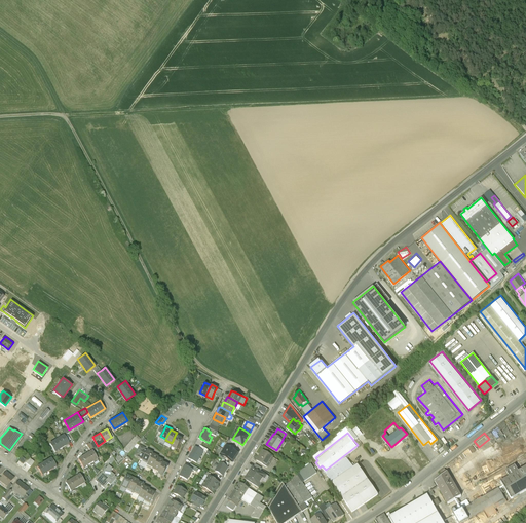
[(69,442),(64,434),(57,438),(62,446),(69,442)]
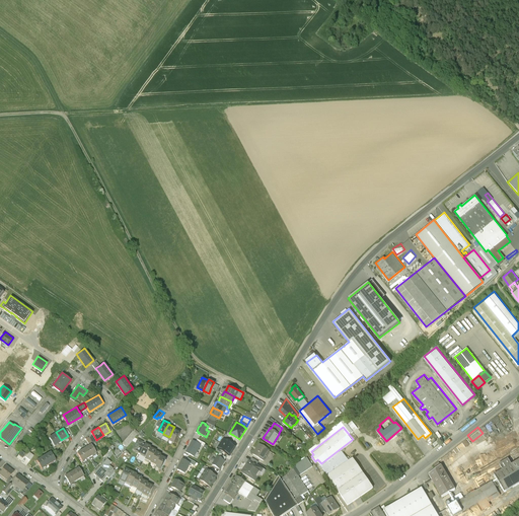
[(139,431),(134,428),(122,441),(126,445),(139,431)]
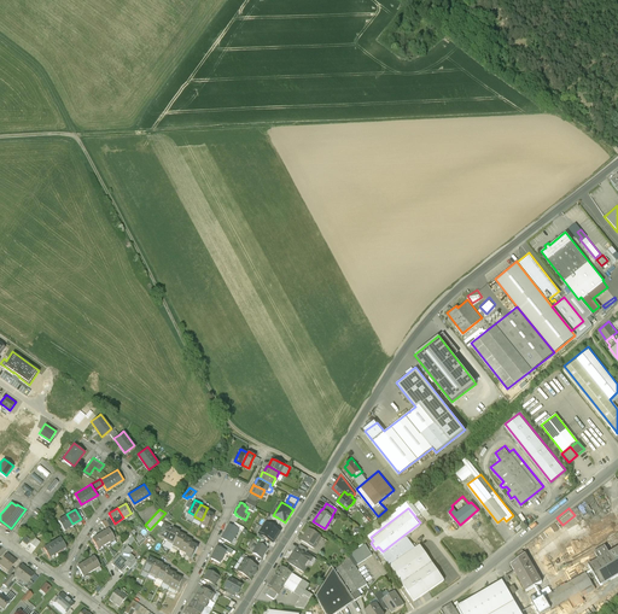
[(202,520),(202,521),(208,524),(214,513),(207,509),(202,520)]
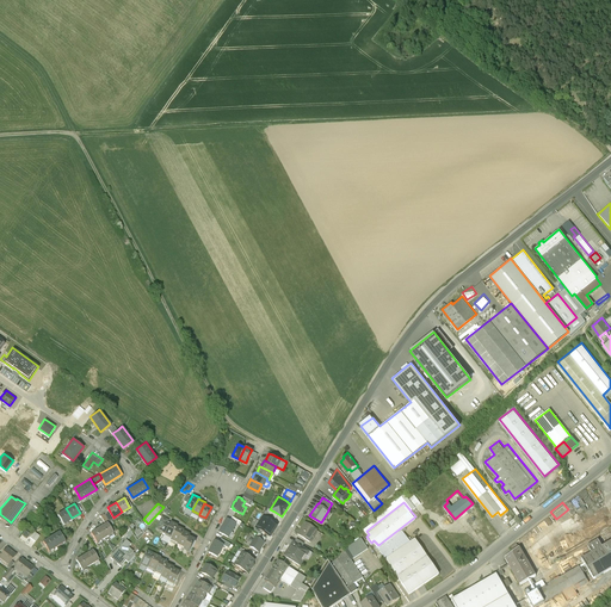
[(66,508),(57,514),(63,522),(72,518),(66,508)]
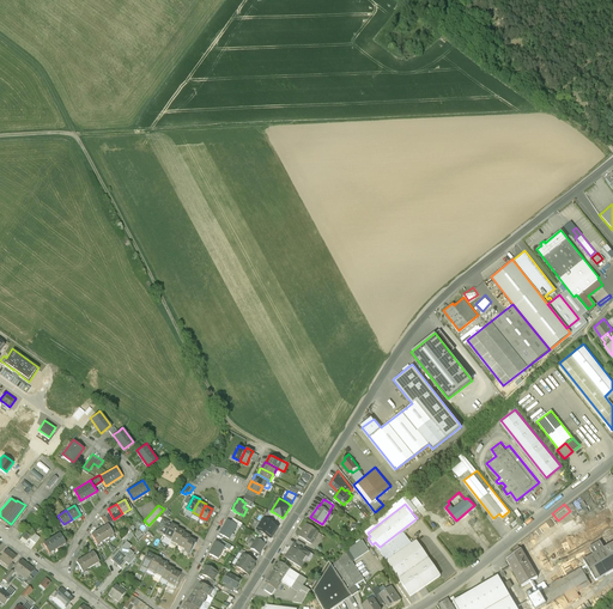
[(272,519),(265,516),(261,521),(274,530),(279,524),(272,519)]
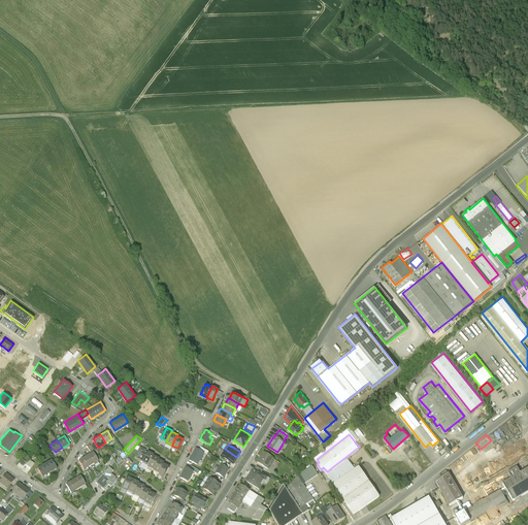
[(196,447),(190,459),(197,463),(204,451),(199,448),(196,447)]
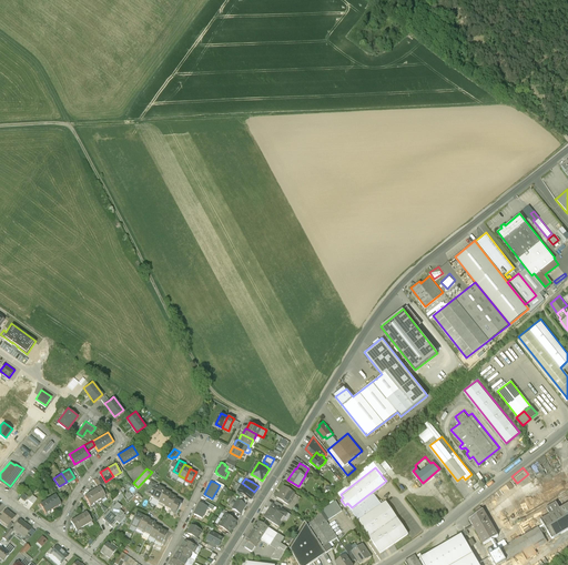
[(254,492),(242,483),(239,488),(244,493),(251,497),(254,492)]
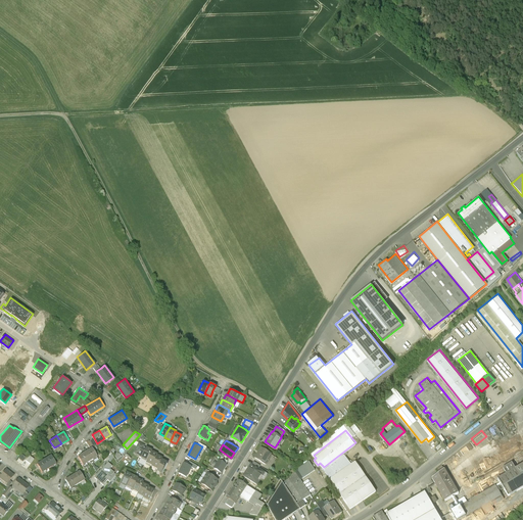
[(96,455),(92,446),(85,451),(89,459),(96,455)]
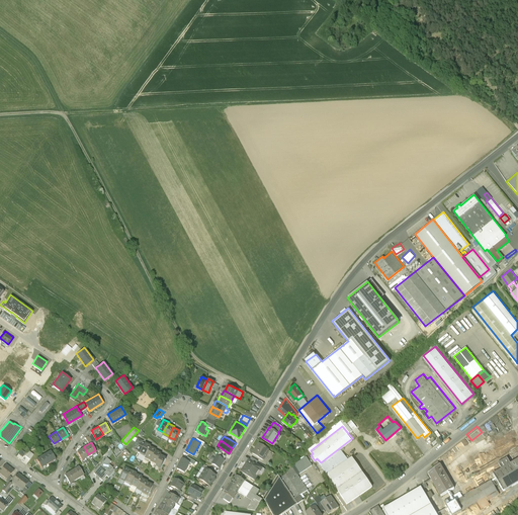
[(150,445),(144,442),(139,451),(145,454),(150,445)]
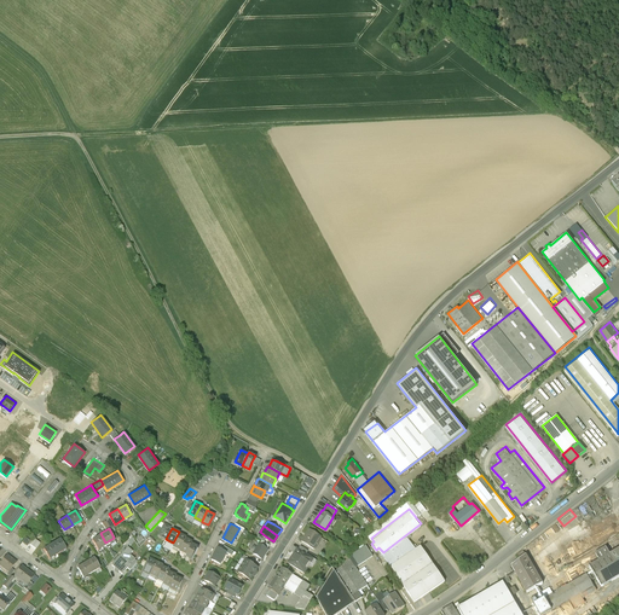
[(320,535),(310,528),(302,539),(313,546),(320,535)]
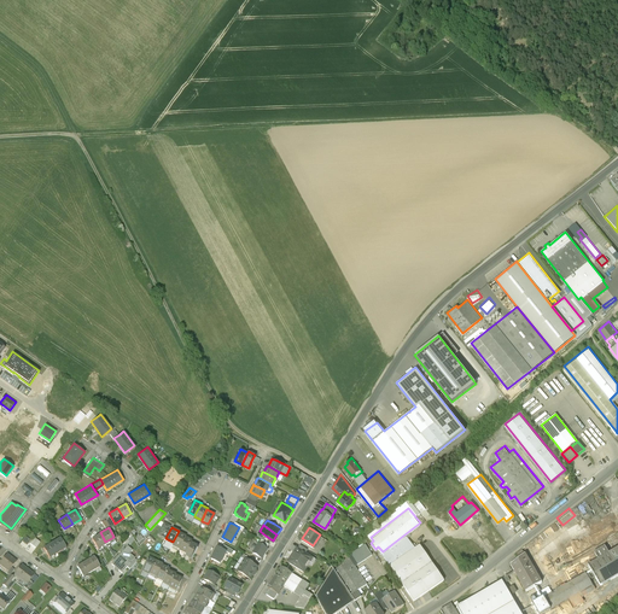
[(185,534),(179,531),(173,542),(173,543),(179,547),(185,536),(185,534)]
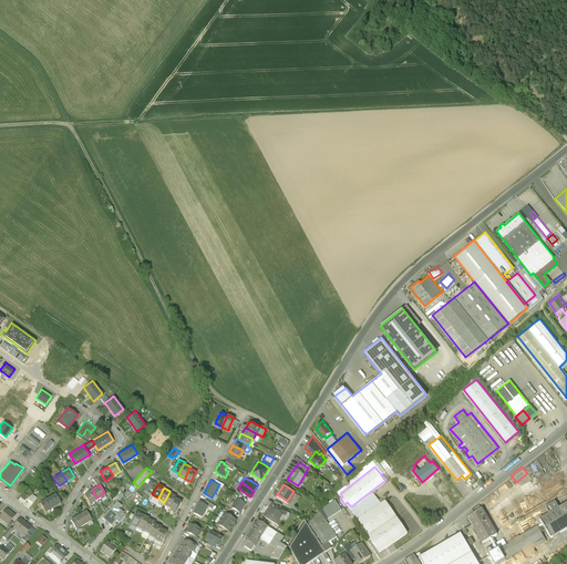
[(92,489),(84,494),(89,502),(96,498),(92,489)]
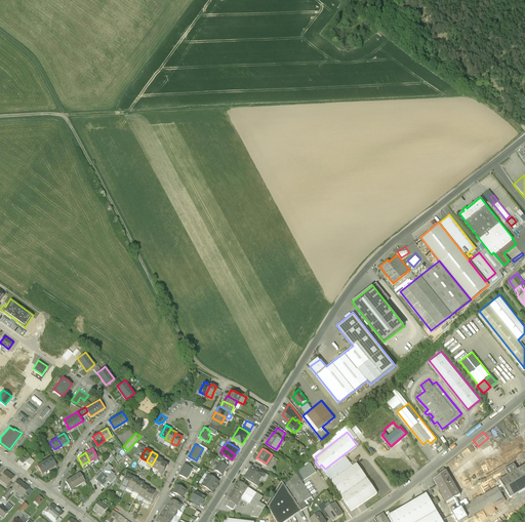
[(56,463),(52,455),(45,459),(49,468),(56,463)]
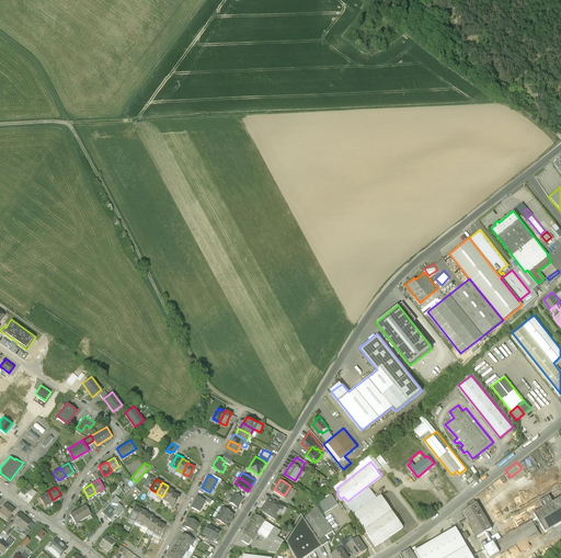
[(174,490),(168,487),(162,497),(169,500),(173,492),(174,490)]
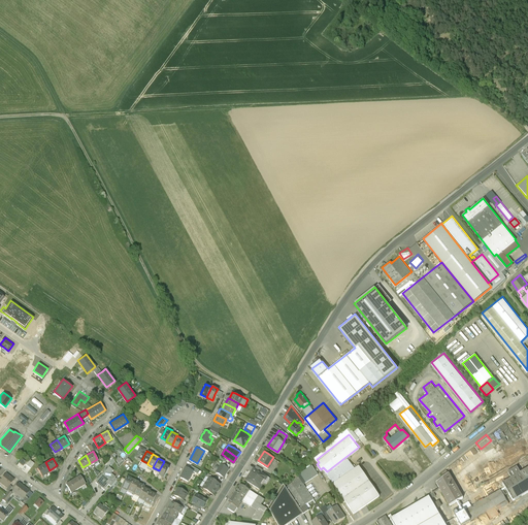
[(45,462),(38,466),(42,474),(50,470),(45,462)]
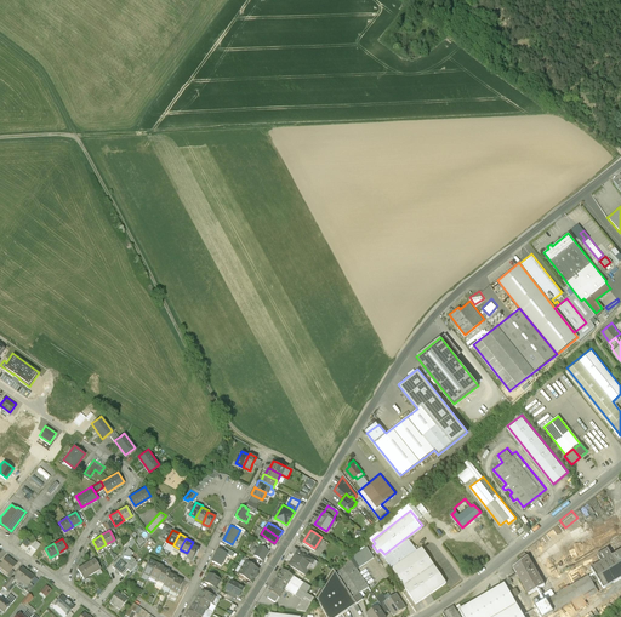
[(261,543),(255,553),(263,559),(269,549),(261,543)]
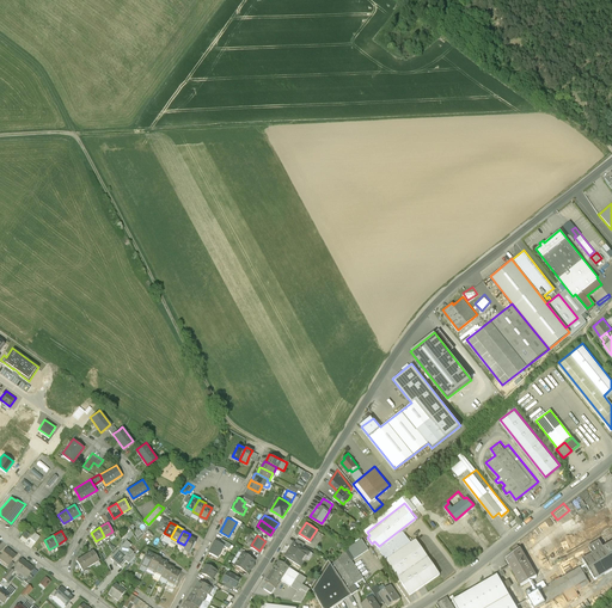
[(196,539),(189,536),(184,545),(183,546),(190,550),(193,545),(196,539)]
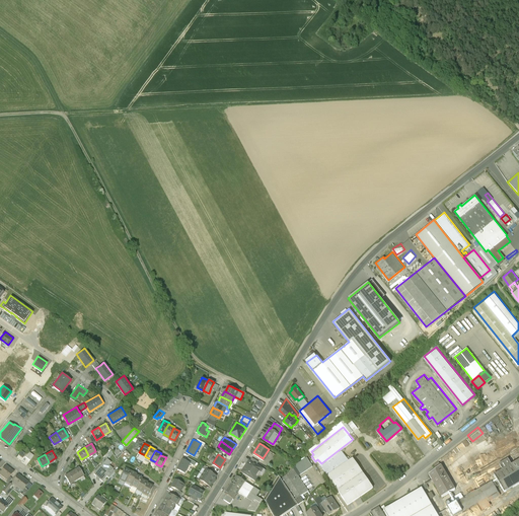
[(312,464),(306,455),(295,463),(301,472),(312,464)]
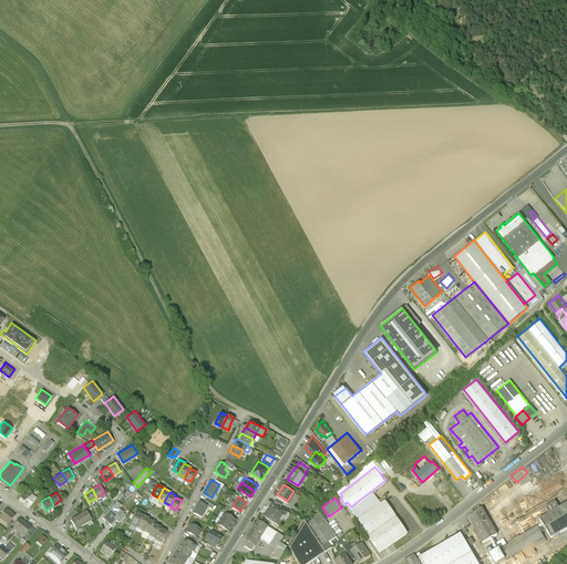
[(205,499),(203,503),(207,505),(213,508),(215,503),(205,499)]
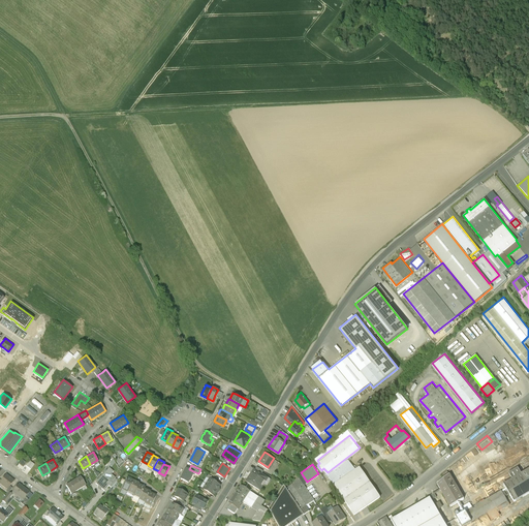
[(255,467),(253,467),(251,471),(252,471),(247,481),(248,481),(253,484),(257,476),(265,481),(267,482),(270,477),(268,476),(270,473),(256,465),(255,467)]
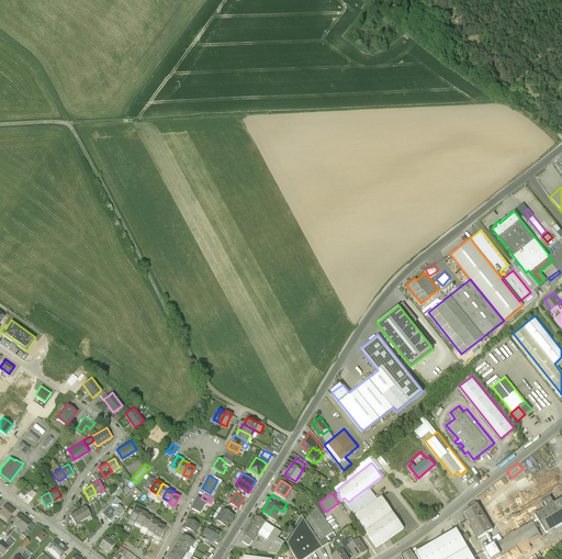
[(353,498),(348,502),(347,503),(377,545),(404,526),(382,494),(361,509),(353,498)]
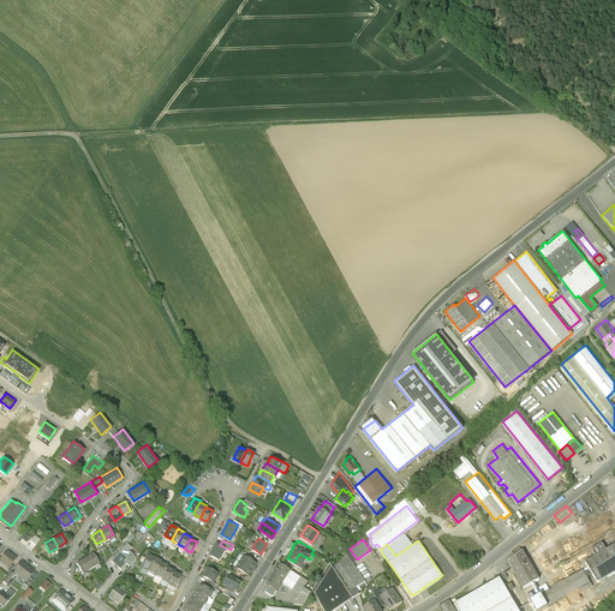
[(614,569),(614,543),(607,547),(602,540),(591,546),(595,555),(585,561),(597,580),(614,569)]
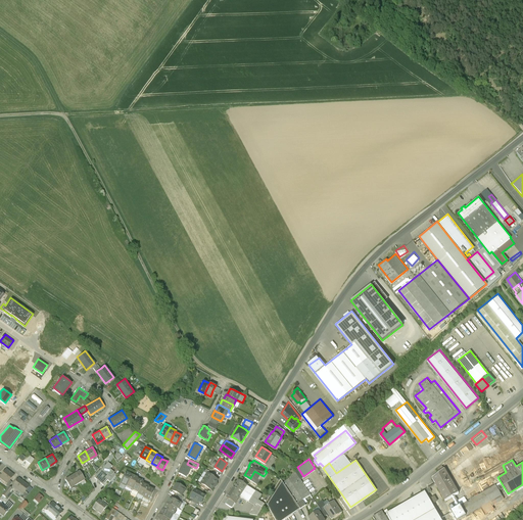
[(111,464),(107,461),(94,476),(97,478),(96,479),(100,481),(103,483),(107,478),(113,471),(113,470),(109,467),(111,464)]
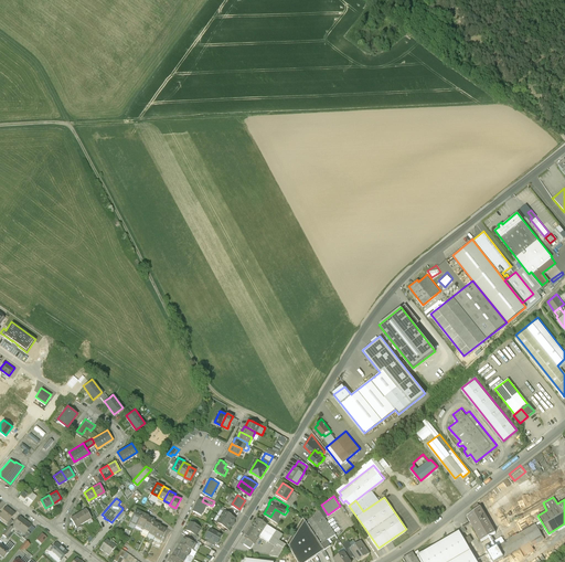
[(202,501),(199,499),(193,510),(201,515),(206,504),(202,501)]
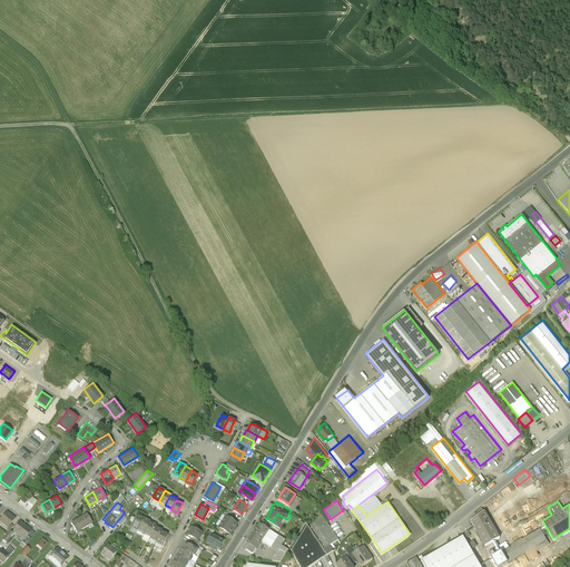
[(15,516),(7,509),(0,517),(0,519),(8,526),(15,516)]
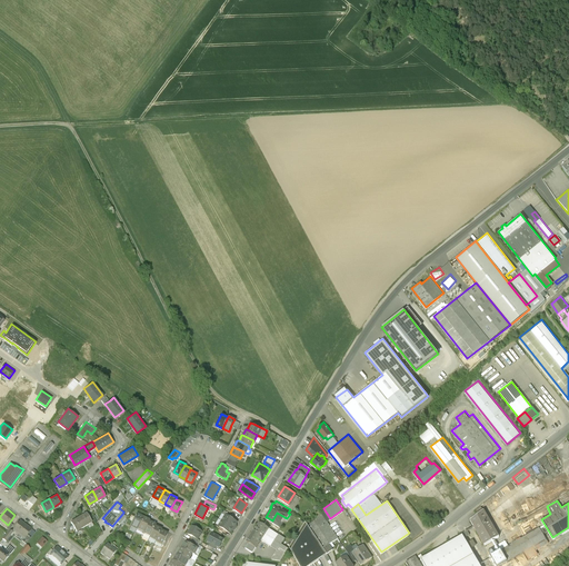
[(316,517),(308,523),(291,547),(301,565),(305,565),(332,548),(330,543),(338,536),(321,510),(316,517)]
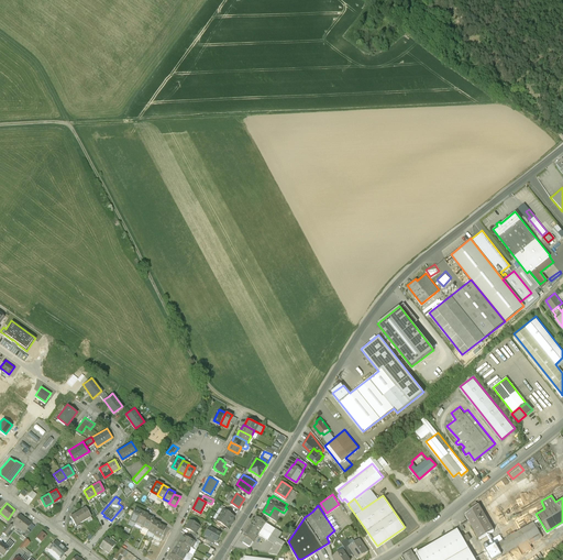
[(492,528),(478,505),(465,513),(470,519),(479,536),(492,528)]
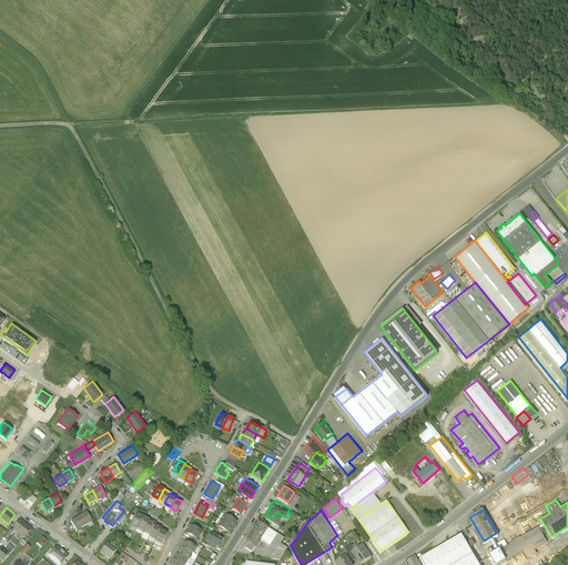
[(85,511),(79,515),(83,524),(91,518),(85,511)]
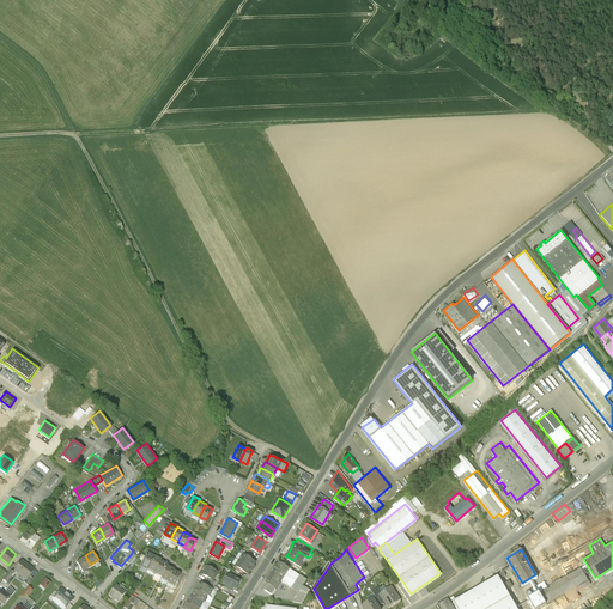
[(155,555),(147,552),(141,562),(149,566),(155,555)]
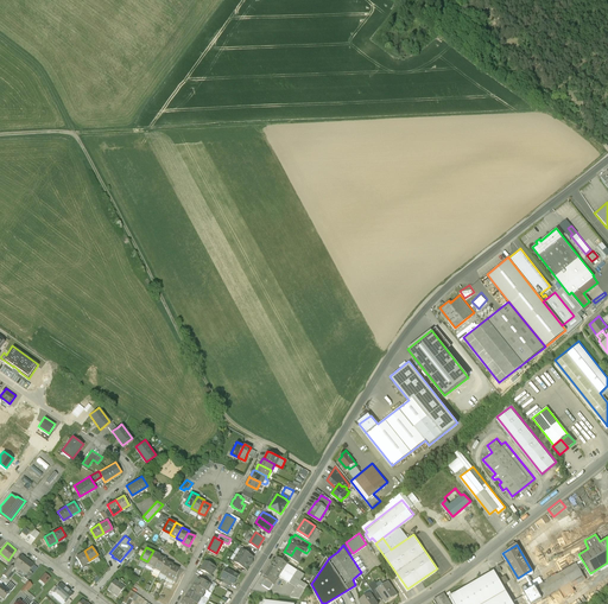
[(247,551),(241,547),(238,553),(249,561),(253,555),(247,551)]
